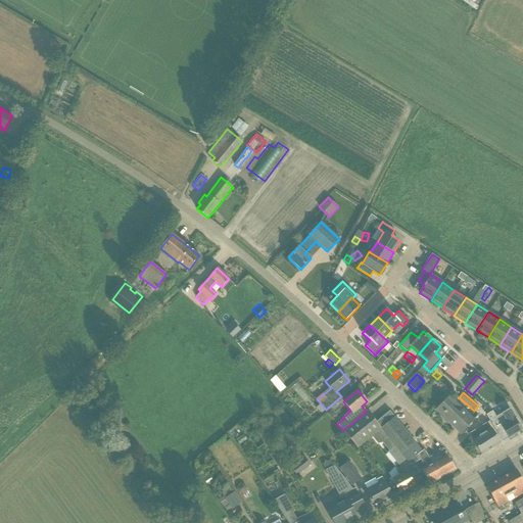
[(474,420),(474,419),(455,400),(450,406),(445,400),(442,402),(435,410),(460,434),(474,420)]
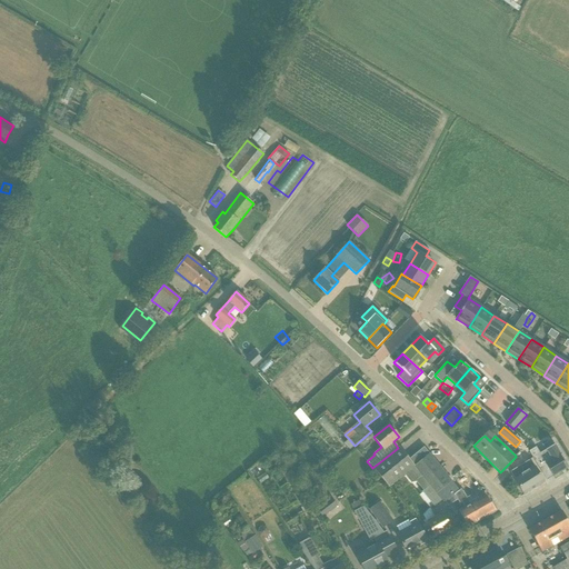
[(536,447),(529,451),(539,469),(546,465),(547,467),(553,477),(567,468),(561,459),(559,456),(553,446),(540,453),(536,447)]
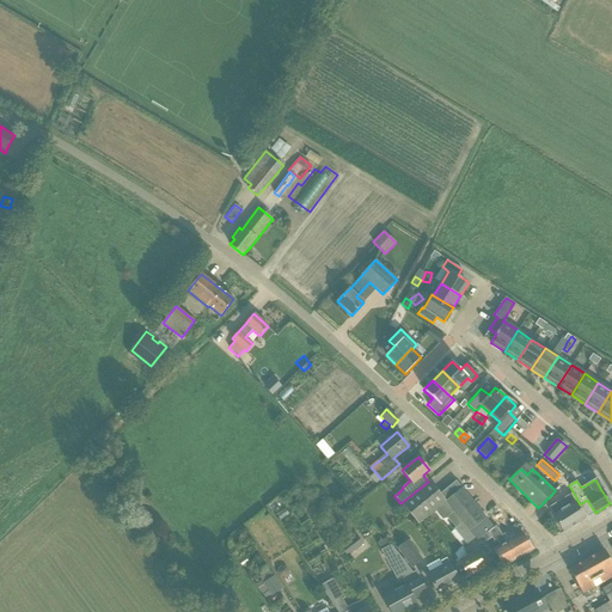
[(445,502),(461,489),(456,482),(440,494),(429,481),(428,482),(401,503),(417,525),(434,510),(438,508),(445,502)]
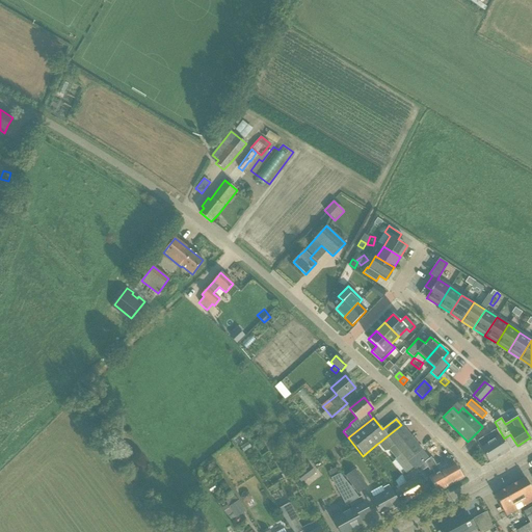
[(401,425),(387,436),(407,462),(422,450),(401,424),(401,425)]
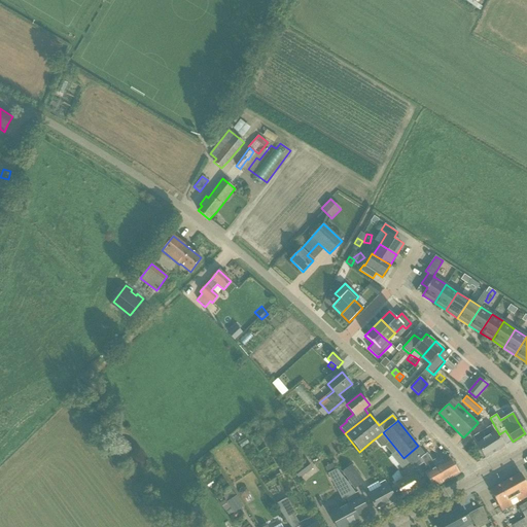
[(121,421),(112,423),(113,431),(123,430),(121,421)]
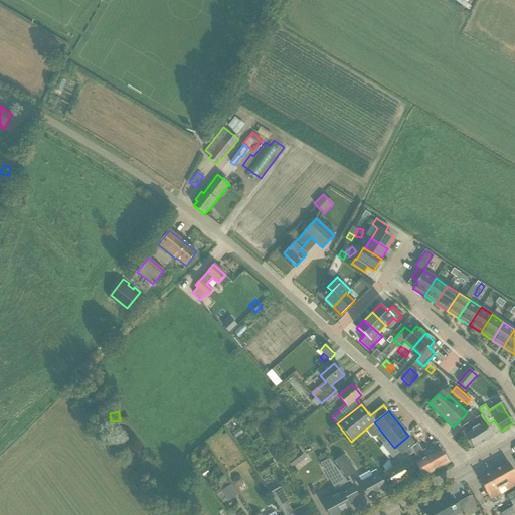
[(471,421),(462,427),(474,448),(484,442),(493,437),(488,427),(480,415),(479,416),(471,421)]
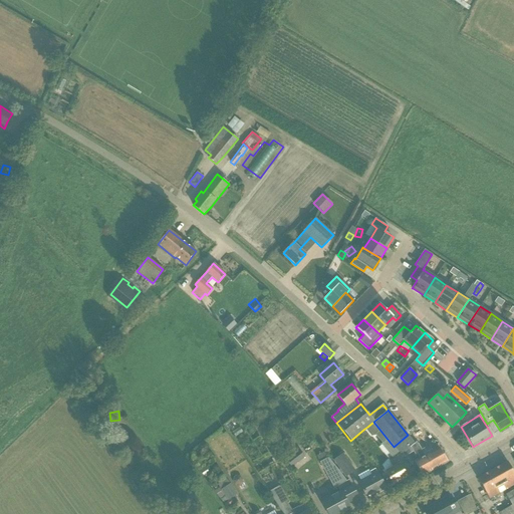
[(230,421),(225,425),(229,430),(234,426),(230,421)]
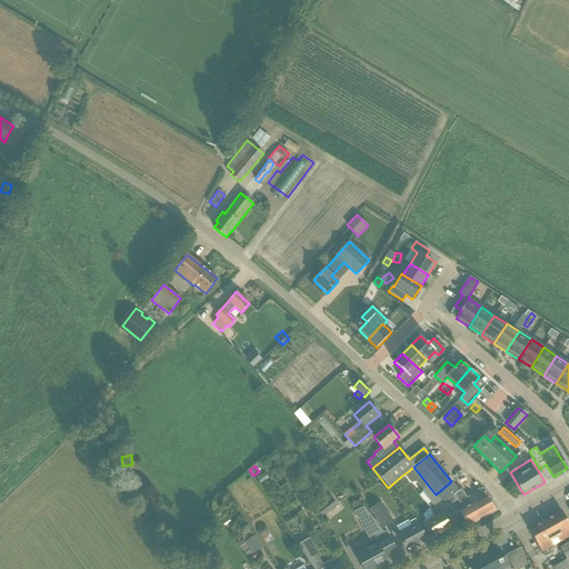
[(407,472),(403,475),(411,483),(415,482),(422,491),(421,492),(422,493),(433,507),(436,505),(440,501),(436,495),(413,467),(407,472)]
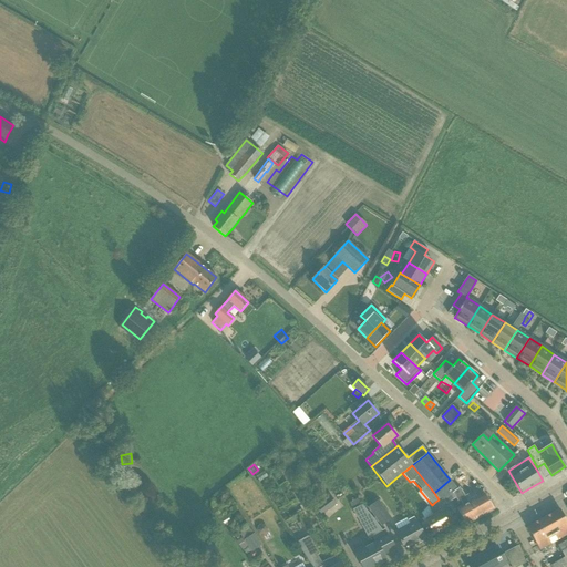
[(451,494),(452,493),(459,487),(452,478),(450,480),(434,493),(439,500),(441,502),(451,494)]
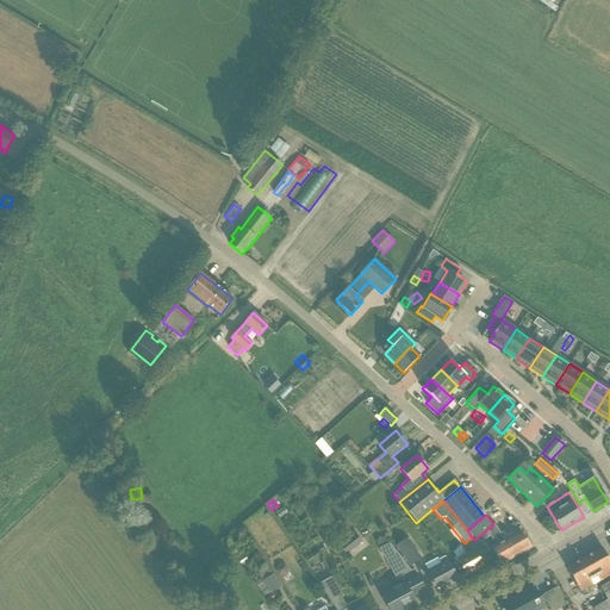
[(497,528),(493,524),(486,530),(493,540),(496,539),(498,543),(492,548),(502,565),(514,558),(511,553),(499,531),(497,528)]
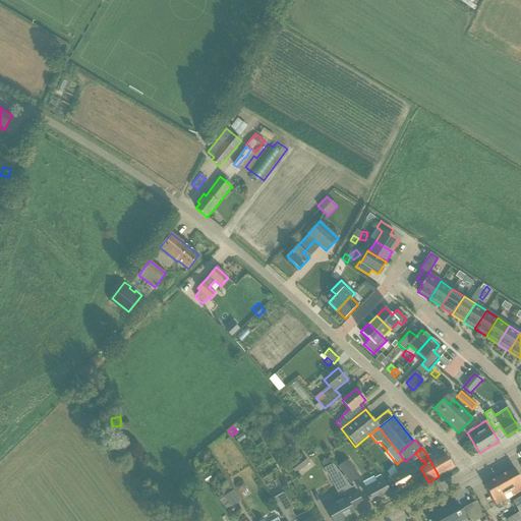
[(445,454),(433,460),(428,452),(426,454),(437,472),(439,476),(453,468),(445,454)]
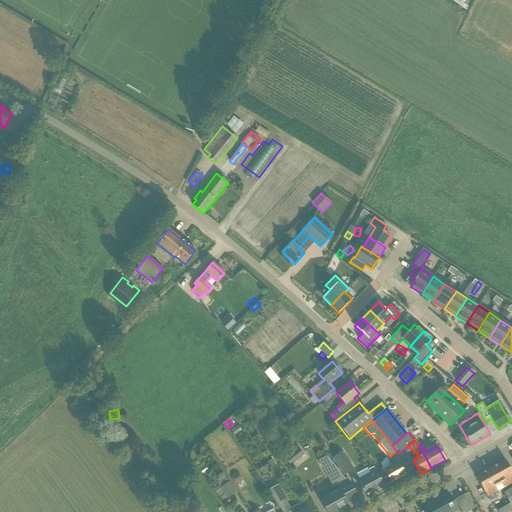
[(341,451),(331,458),(344,476),(354,469),(341,451)]
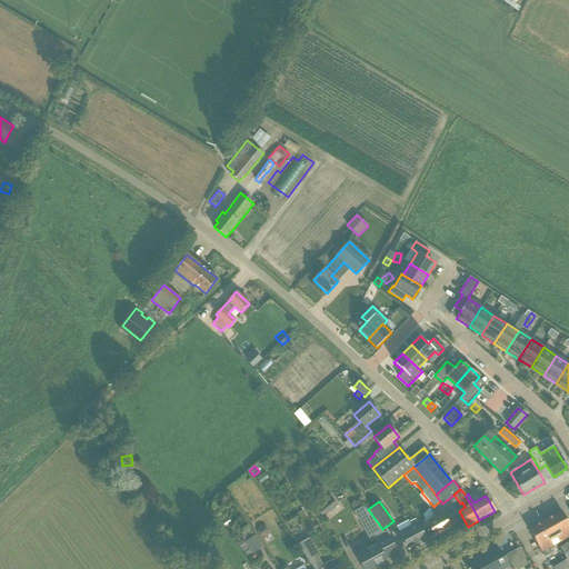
[(398,551),(392,542),(390,537),(389,537),(361,505),(353,510),(371,539),(373,538),(377,545),(365,550),(363,548),(355,553),(357,558),(362,568),(375,568),(387,562),(386,559),(398,551)]
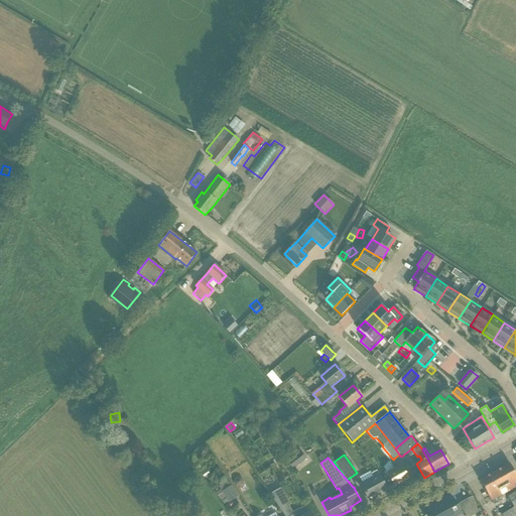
[(393,470),(387,473),(394,487),(408,479),(403,471),(400,466),(397,461),(391,464),(393,470)]
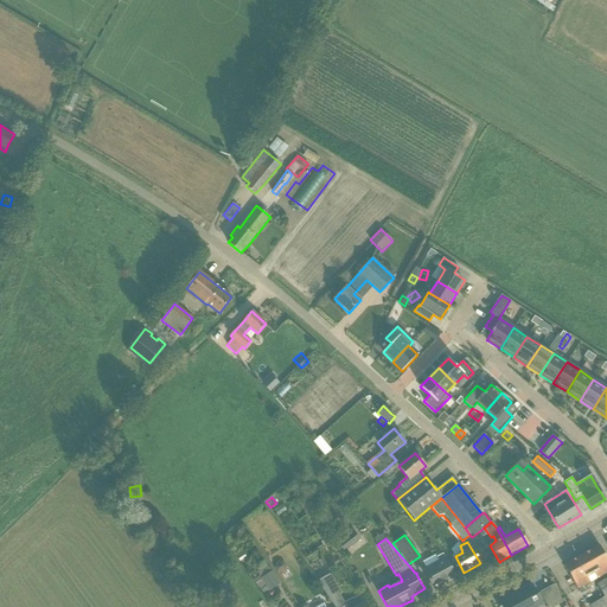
[(599,545),(582,555),(592,573),(593,572),(596,577),(606,572),(606,558),(605,555),(599,545)]
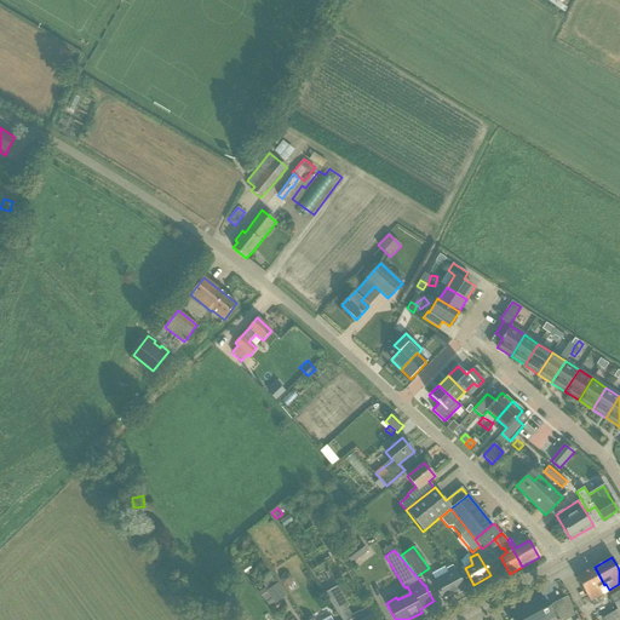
[(247,563),(241,567),(247,575),(253,572),(247,563)]
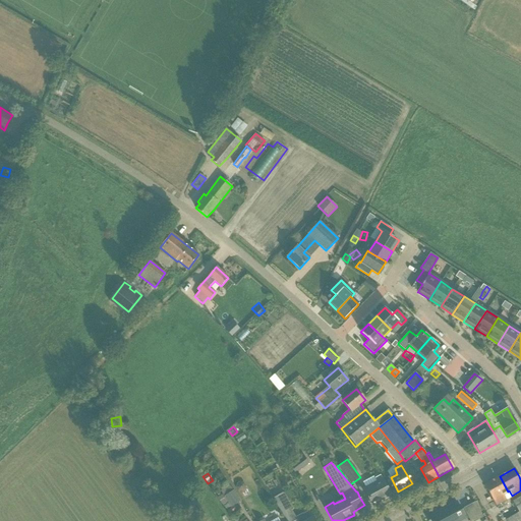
[(365,488),(363,489),(366,495),(371,504),(383,497),(384,500),(391,496),(387,486),(381,475),(374,478),(377,482),(365,488)]
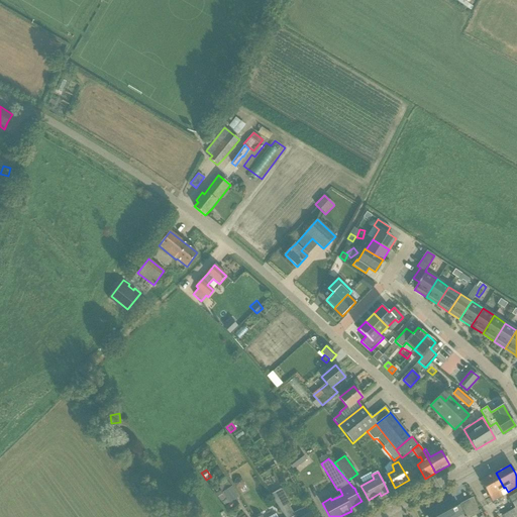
[(481,481),(486,490),(492,501),(501,496),(498,491),(504,488),(496,473),(481,481)]
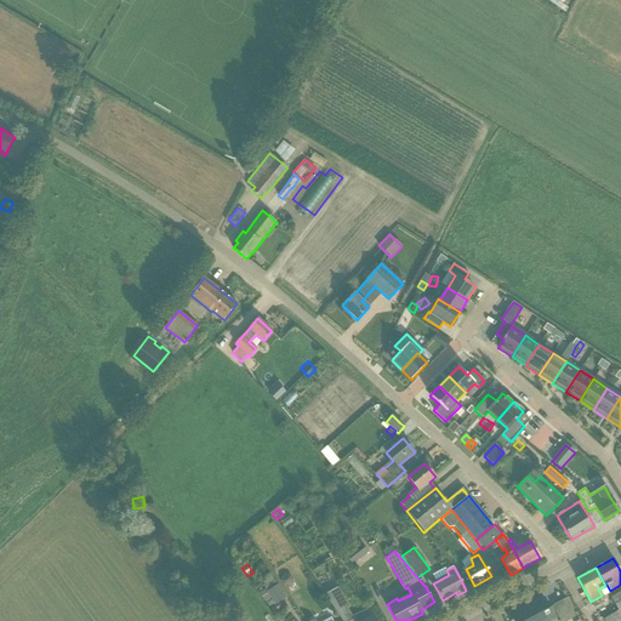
[(283,576),(281,581),(284,585),(289,586),(292,584),(294,580),(291,575),(286,575),(283,576)]
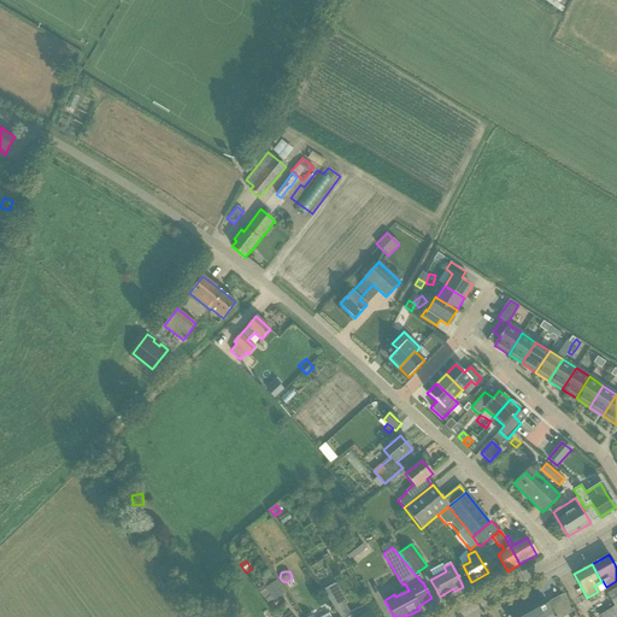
[(272,600),(272,601),(286,593),(271,575),(260,582),(263,585),(257,589),(266,603),(272,600)]
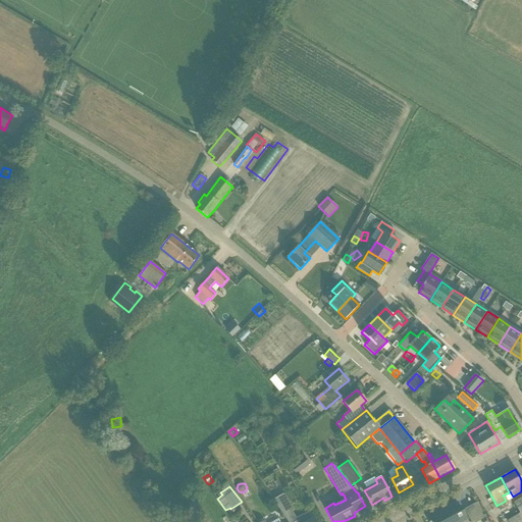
[(283,492),(273,499),(288,521),(295,521),(298,521),(315,521),(315,520),(310,511),(296,518),(292,511),(294,510),(283,492)]
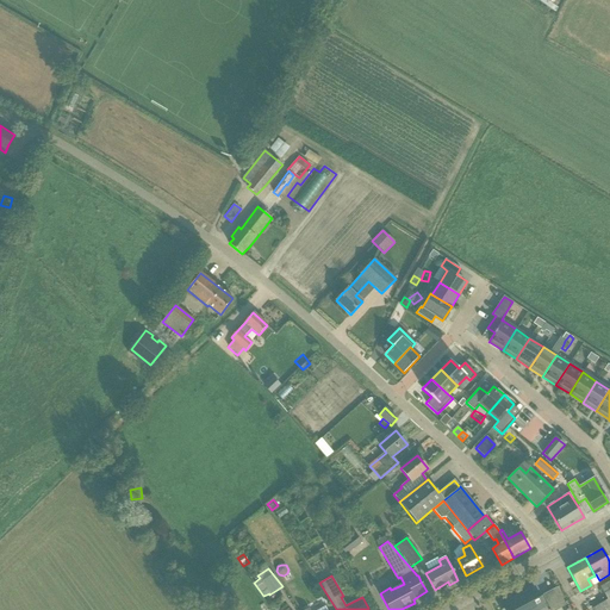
[(609,609),(609,582),(599,587),(607,599),(592,608),(593,609),(609,609)]
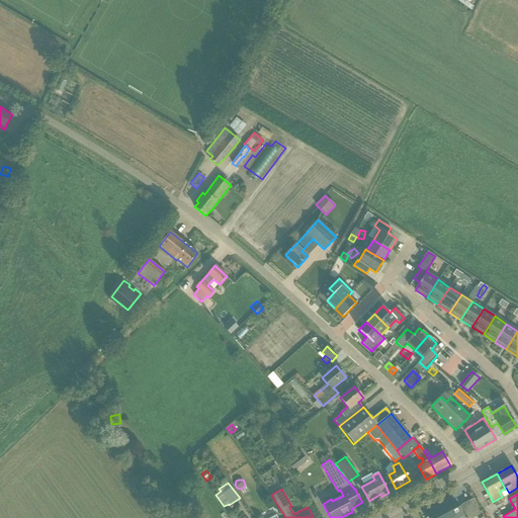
[(458,517),(462,516),(458,508),(453,499),(425,514),(426,517),(458,517)]
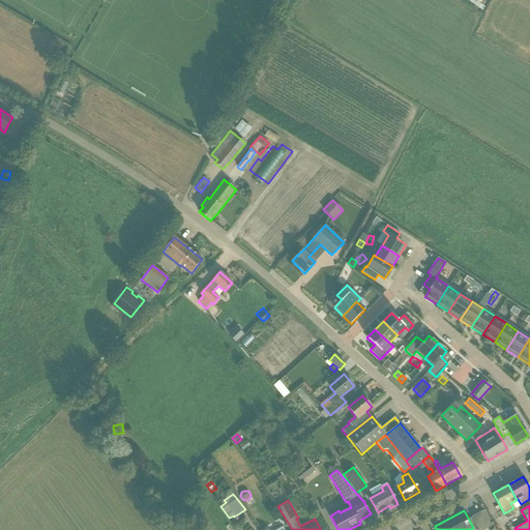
[(477,529),(483,529),(491,527),(482,510),(471,517),(477,529)]
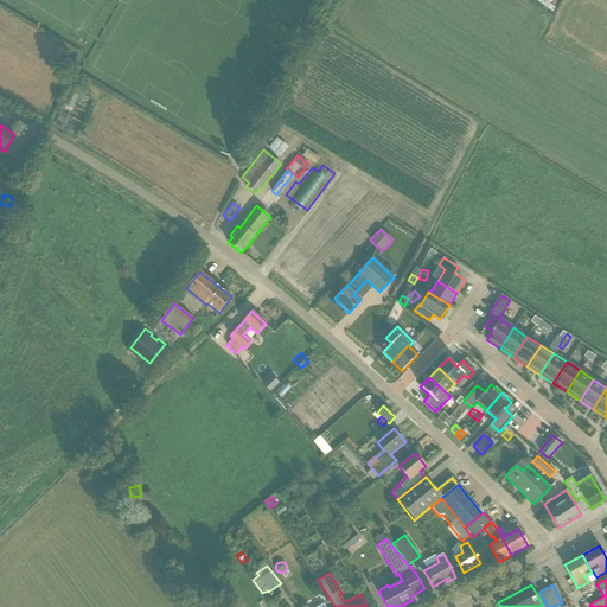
[(263,594),(267,600),(275,594),(272,589),(263,594)]
